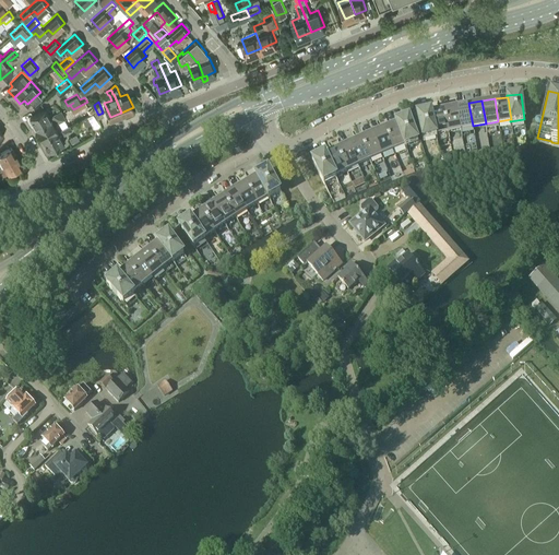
[(461,128),(473,126),(468,103),(456,105),(461,128)]
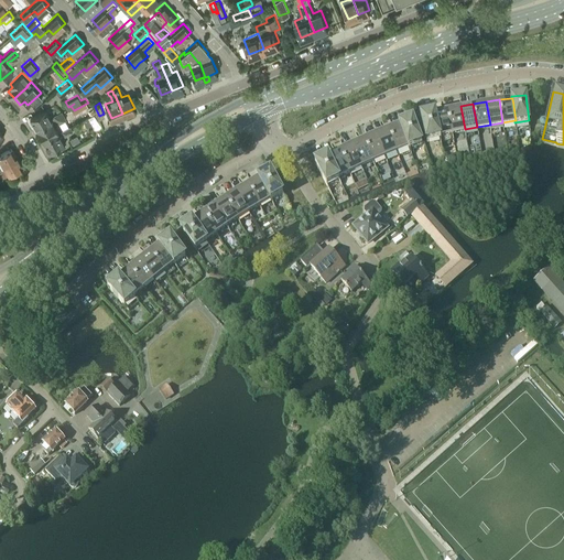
[(452,131),(465,129),(461,106),(447,109),(452,131)]
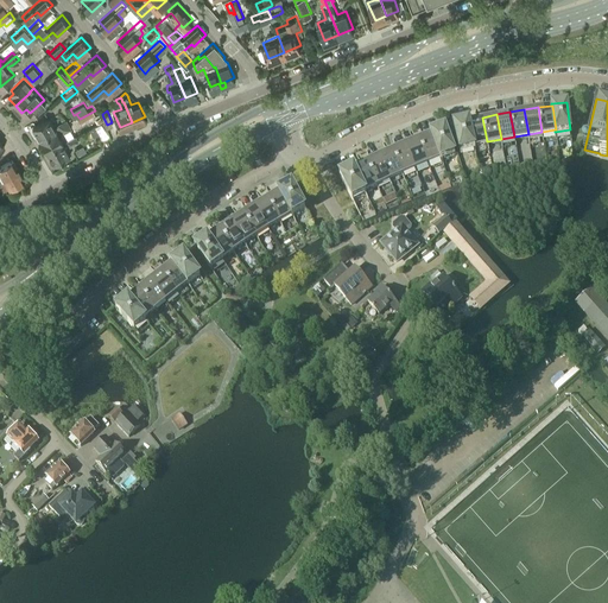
[(58,121),(54,124),(49,115),(32,125),(39,137),(68,120),(65,116),(57,121),(58,121)]
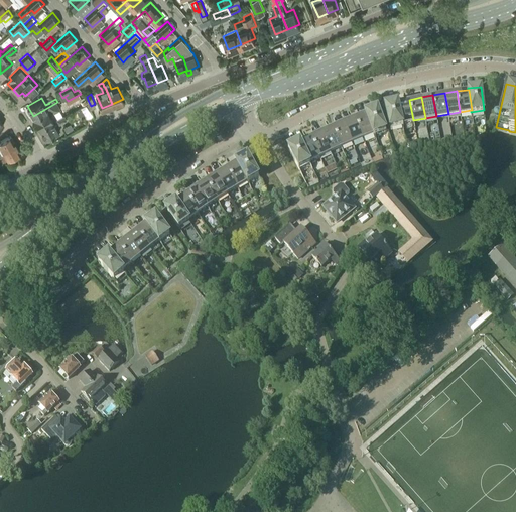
[(91,106),(88,100),(76,106),(79,112),(85,110),(87,114),(93,112),(91,106)]
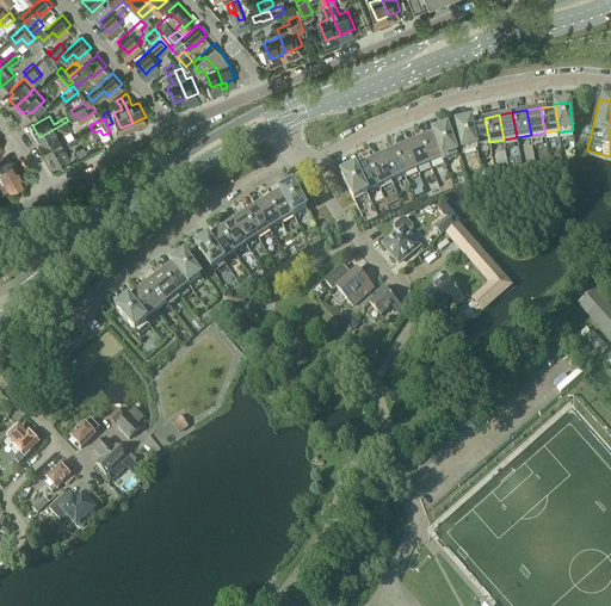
[(476,144),(489,142),(485,118),(471,121),(470,121),(476,144)]
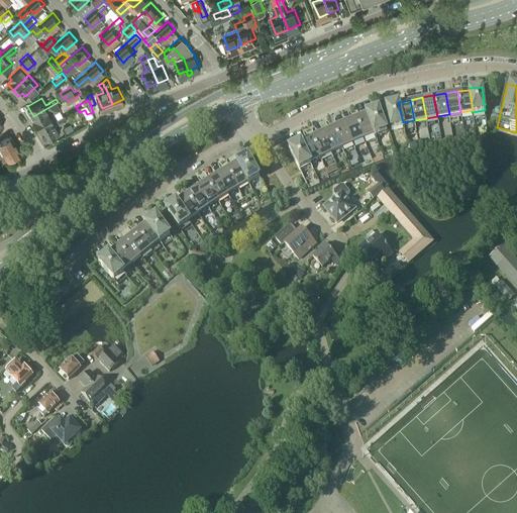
[(398,102),(399,102),(399,101),(386,104),(391,127),(404,124),(403,122),(398,102)]
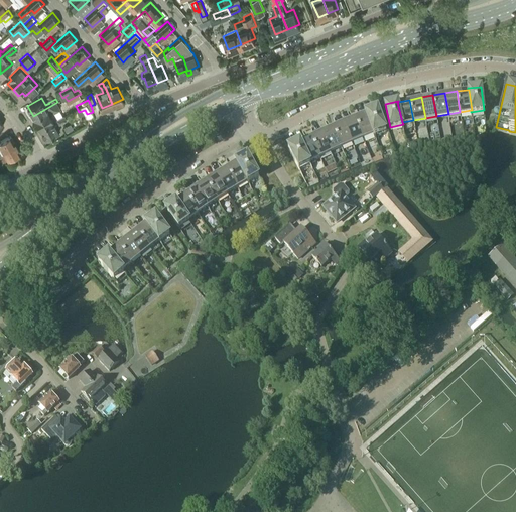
[(52,110),(59,106),(57,102),(33,116),(39,126),(53,118),(49,111),(52,109),(52,110)]
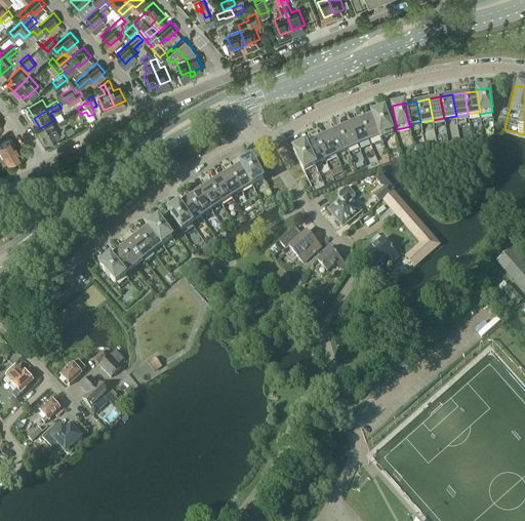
[(380,135),(393,131),(384,109),(371,113),(372,115),(372,114),(380,134),(379,134),(380,135)]
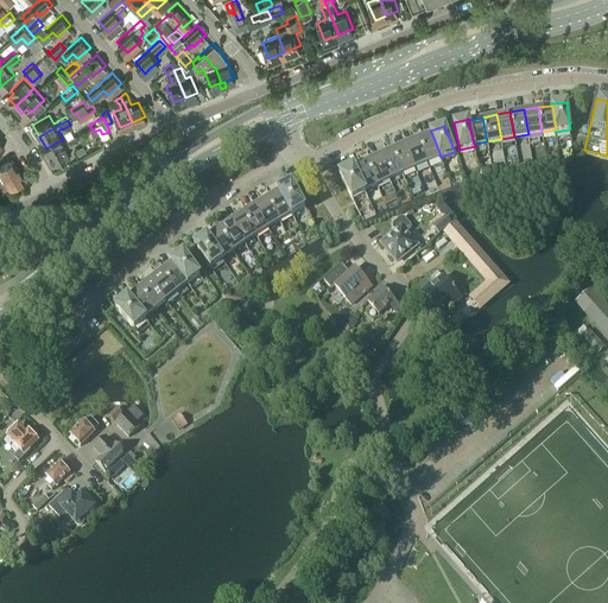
[(69,141),(77,137),(75,132),(63,139),(46,148),(54,162),(55,160),(57,160),(59,159),(61,157),(70,152),(64,143),(69,140),(69,141)]
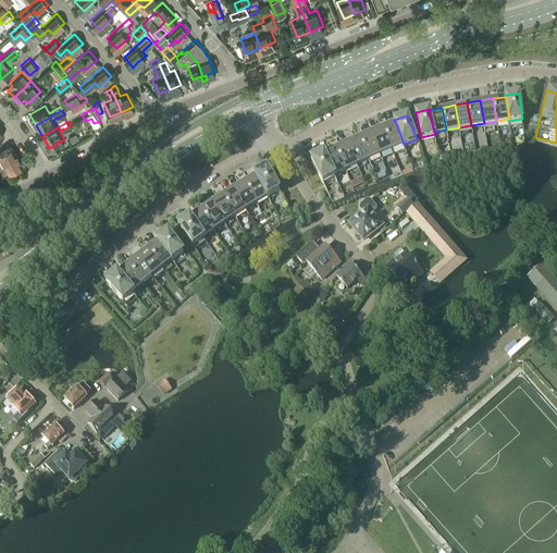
[(392,147),(403,143),(404,143),(395,121),(395,122),(383,126),(392,147)]
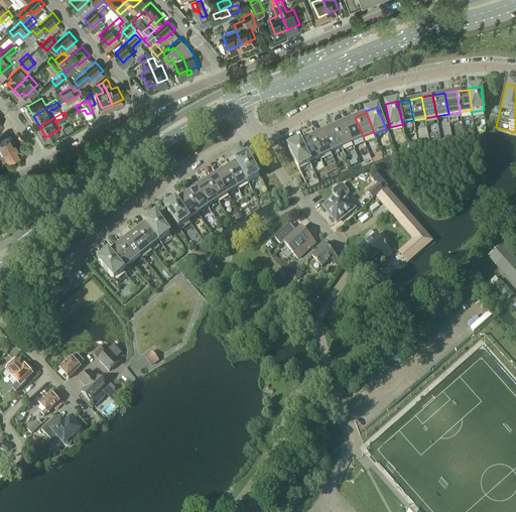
[(352,141),(363,136),(355,117),(344,122),(352,141)]
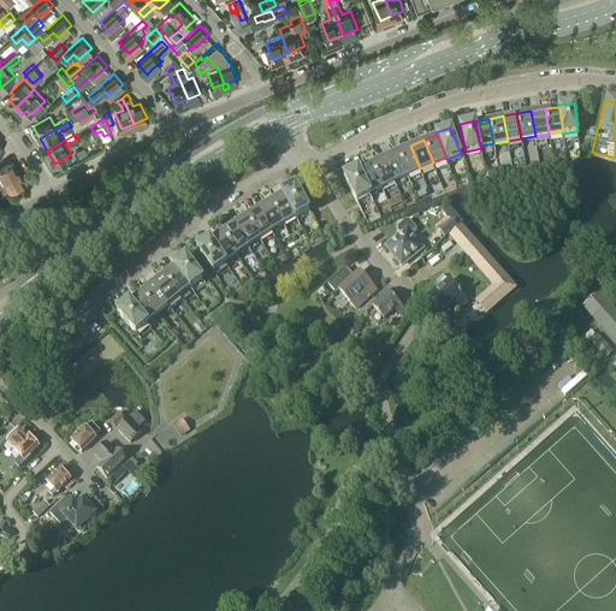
[(407,173),(420,168),(410,146),(397,150),(407,173)]
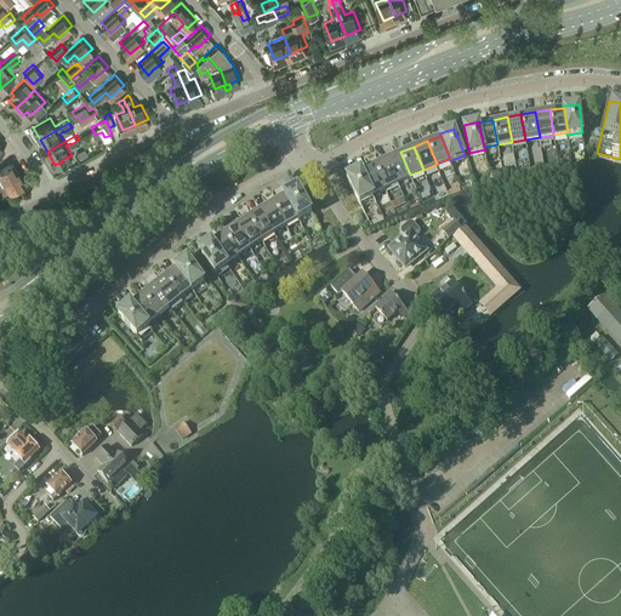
[(398,181),(410,175),(400,152),(387,158),(398,181)]
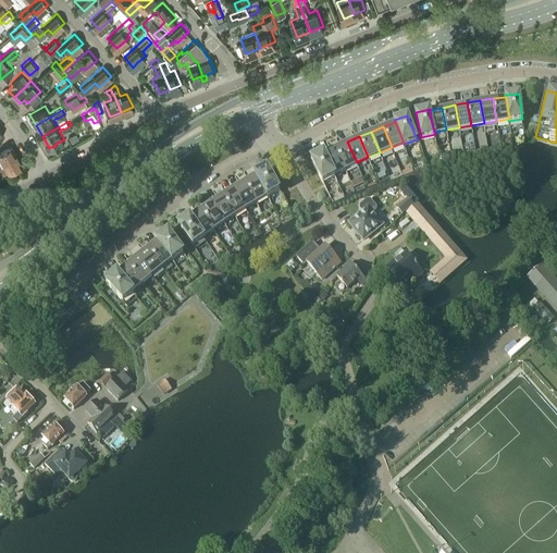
[(345,168),(357,162),(347,142),(335,147),(345,168)]
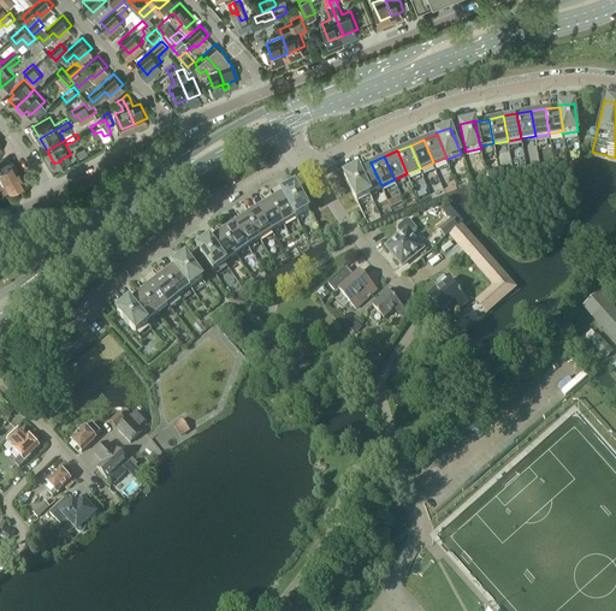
[(0,177),(17,167),(12,158),(0,164),(0,177)]
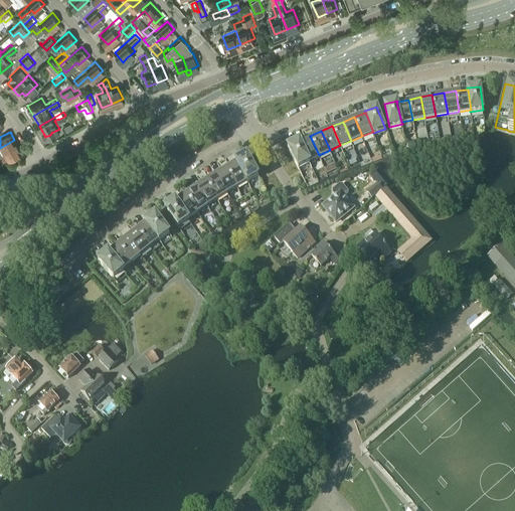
[(309,160),(319,155),(310,136),(300,141),(299,142),(309,160)]
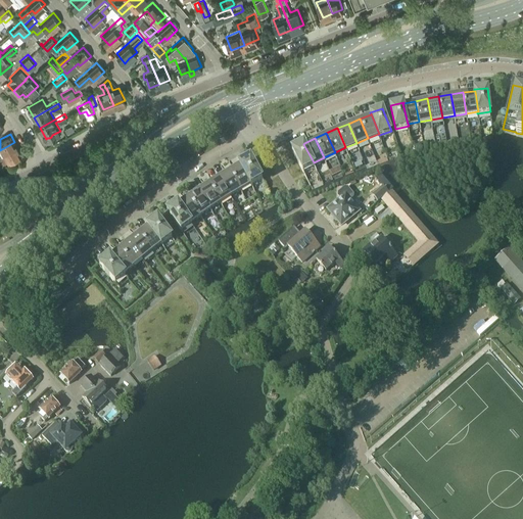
[(7,158),(19,151),(14,142),(0,150),(0,159),(1,161),(7,158)]
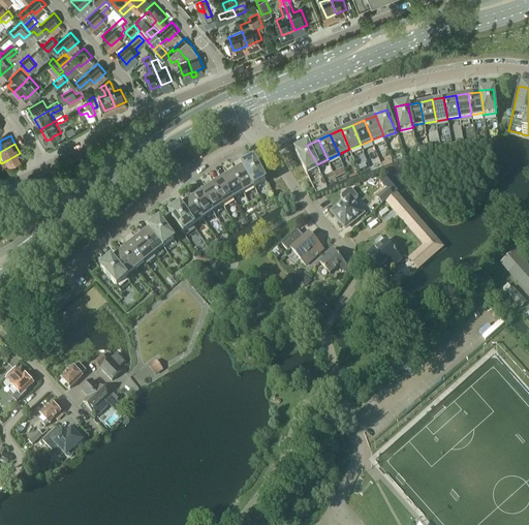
[(307,146),(308,145),(307,144),(296,150),(306,172),(318,165),(317,164),(307,146)]
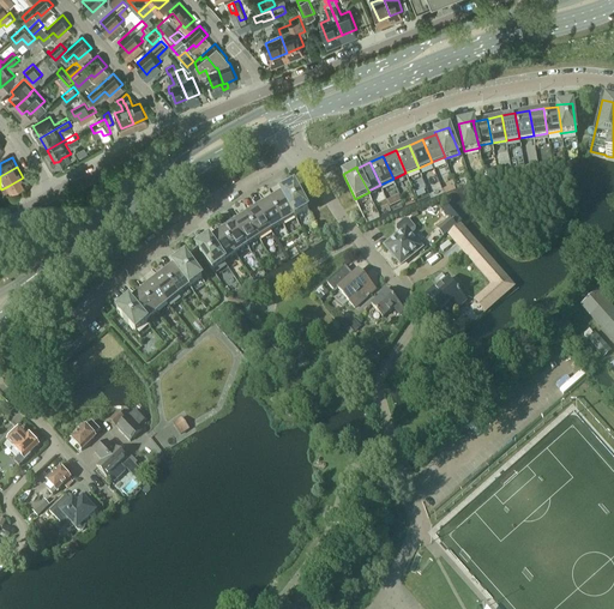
[(294,184),(281,191),(281,192),(282,192),(294,213),(294,216),(308,207),(294,184)]
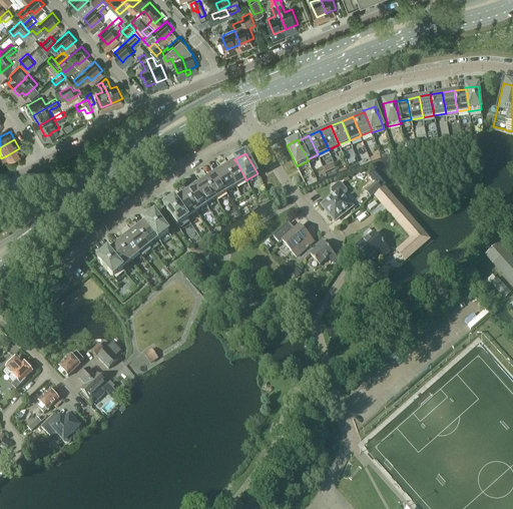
[(234,160),(225,166),(235,184),(245,178),(235,160),(234,160)]
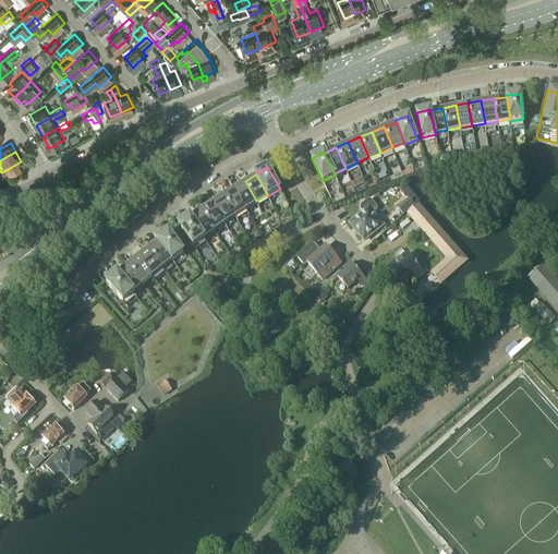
[(245,207),(256,201),(245,181),(233,188),(245,207)]
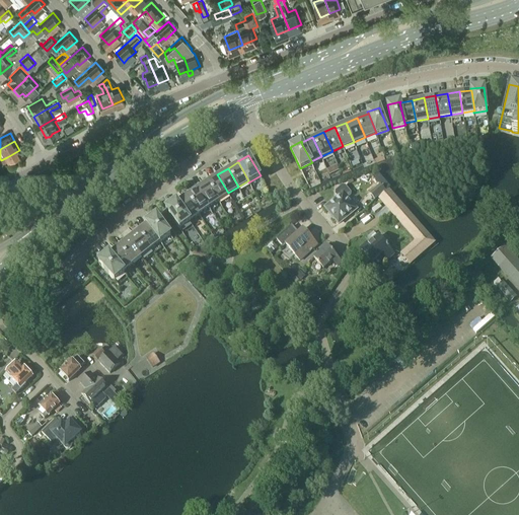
[(218,199),(228,193),(217,174),(207,181),(218,199)]
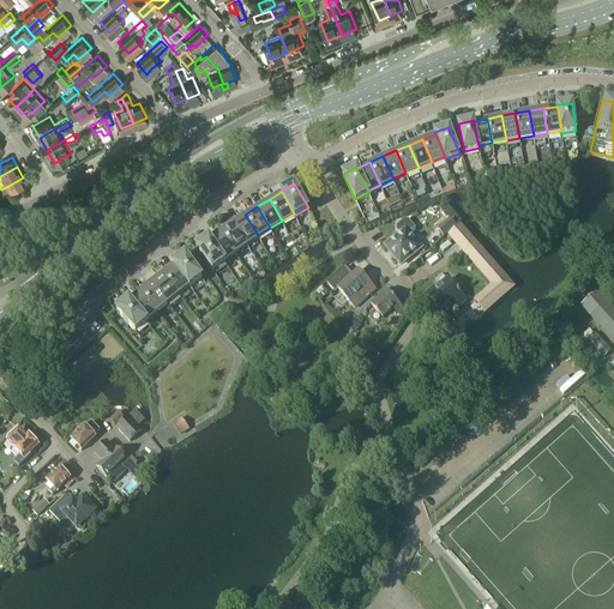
[(456,222),(462,216),(455,206),(447,212),(450,215),(437,225),(443,233),(456,222)]
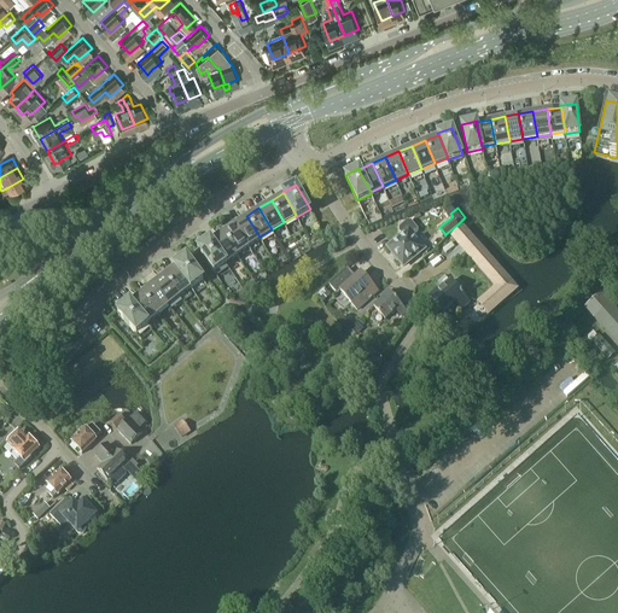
[(248,245),(260,237),(246,216),(234,223),(248,245)]
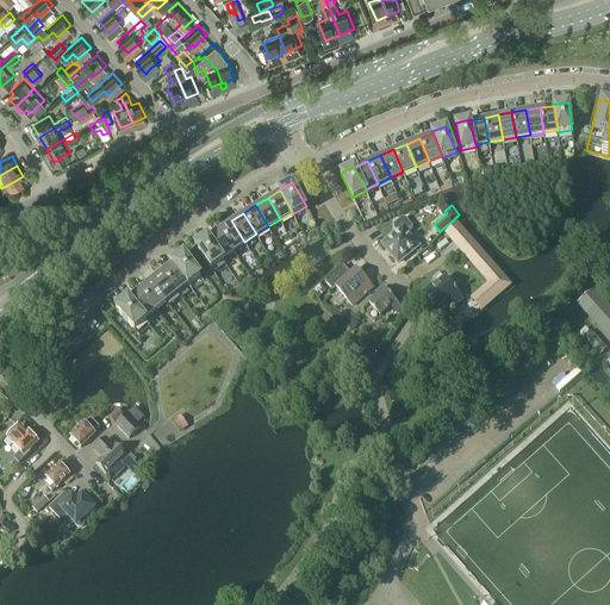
[(411,224),(405,216),(402,216),(394,222),(394,224),(397,229),(383,241),(398,260),(418,243),(408,230),(411,226),(411,224)]
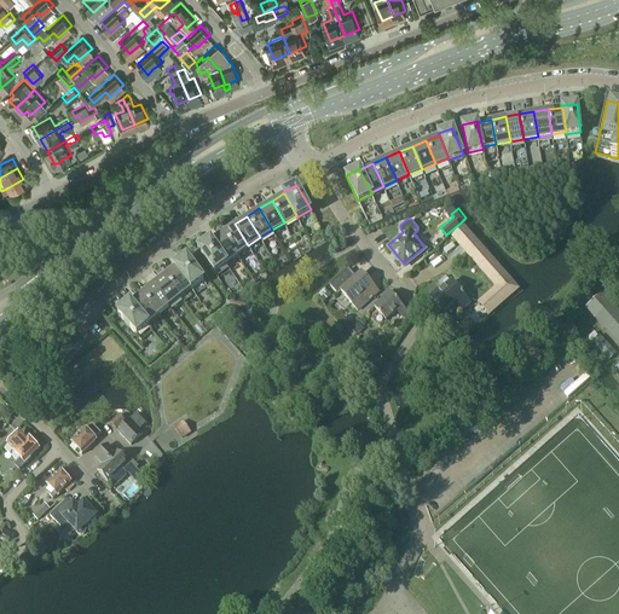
[(466,221),(451,235),(495,284),(478,299),(490,311),(520,285),(466,221)]
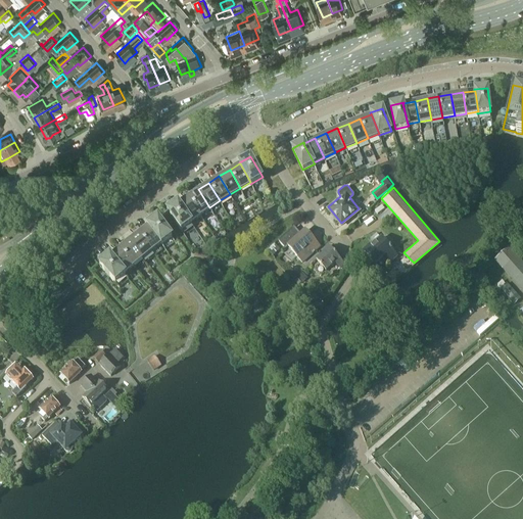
[(200,214),(209,207),(198,189),(188,196),(200,214)]
